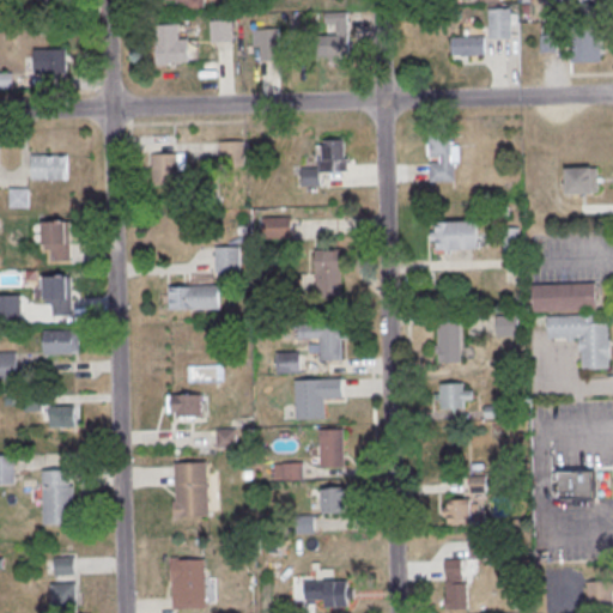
[(204,10),(204,0),(169,0),(169,10),(204,10)]
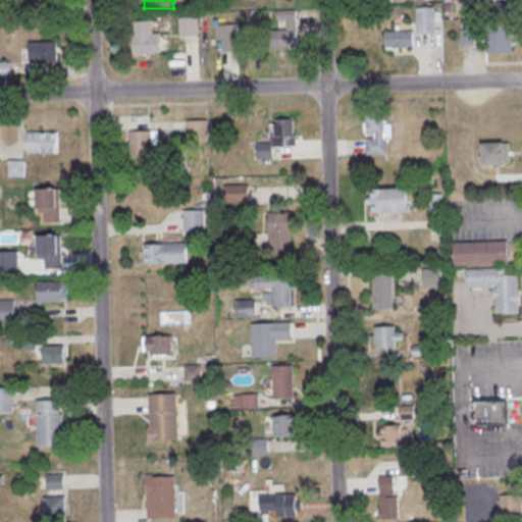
[(417,9),(435,9),(436,34),(417,35),(417,9)]
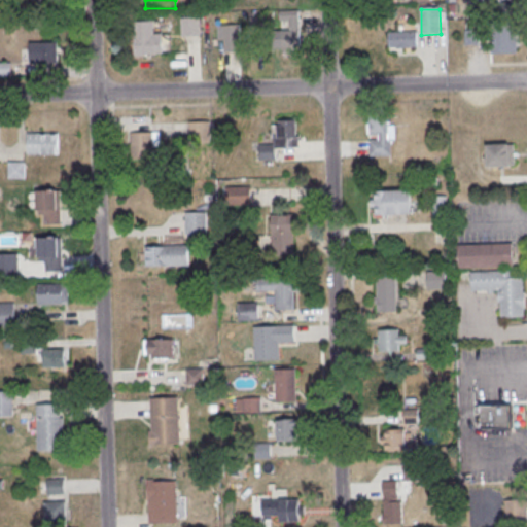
[(280,50),(301,50),(301,10),(280,10),(280,50)]
